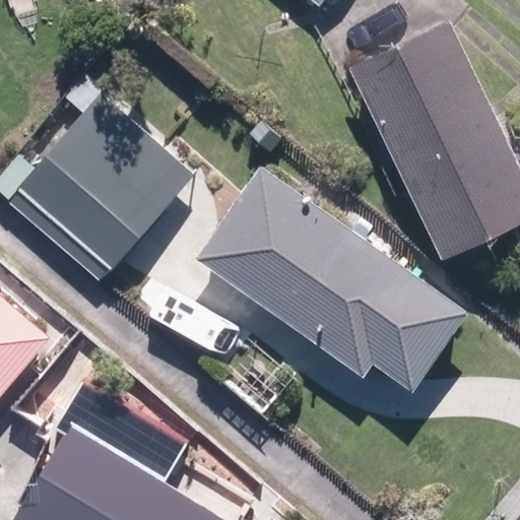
[(352,70),(443,262),(519,225),(519,164),(452,21),(352,70)]
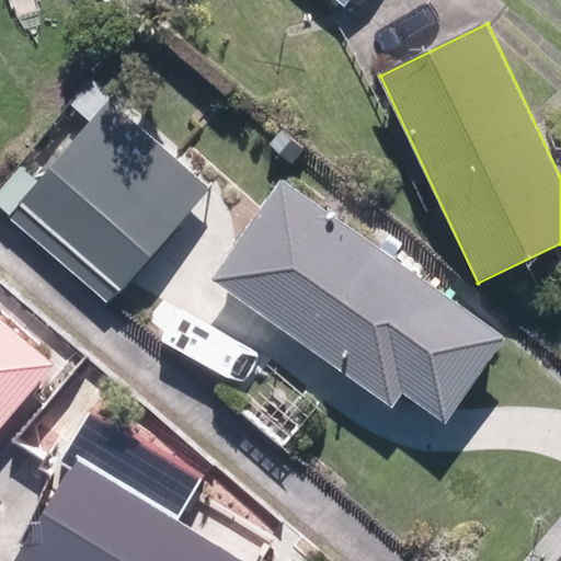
[(9,216),(107,302),(118,292),(121,295),(213,191),(110,101),(9,216)]
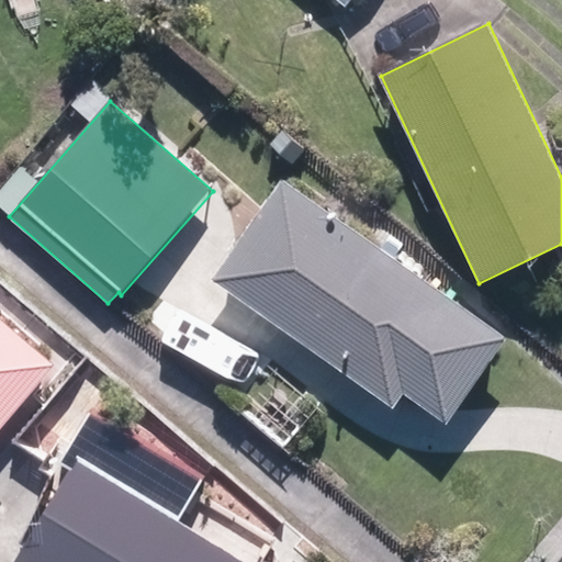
[(412,400),(446,424),(507,339),(284,179),(213,279),(401,414),(412,400)]
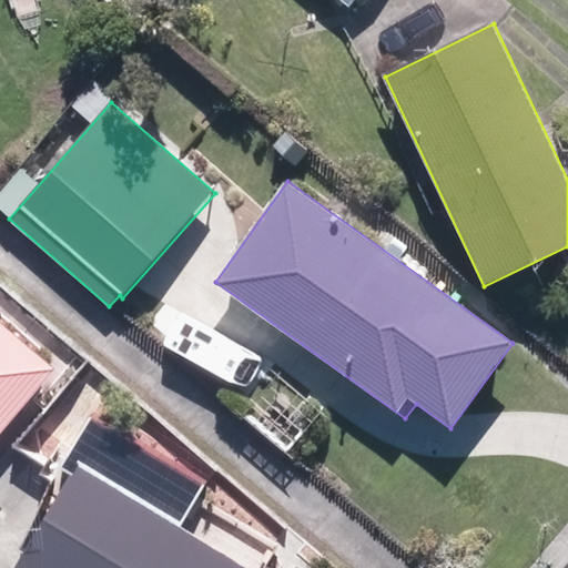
[(0,435),(57,369),(0,322),(0,435)]
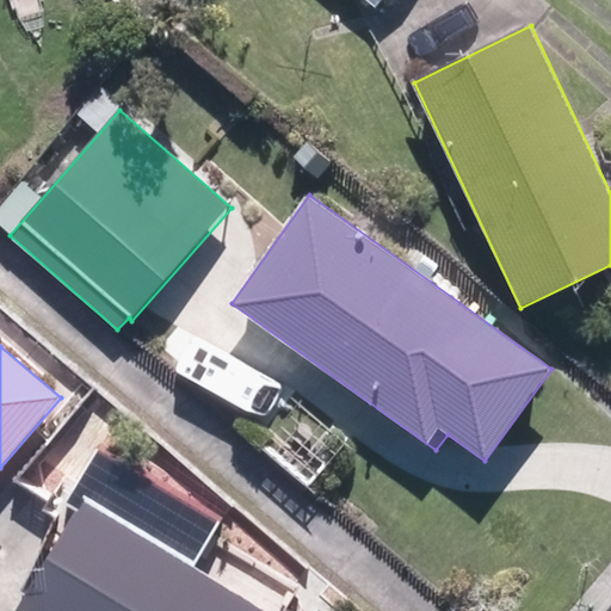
[(17,610),(261,610),(196,571),(224,524),(99,449),(66,504),(79,511),(17,610)]
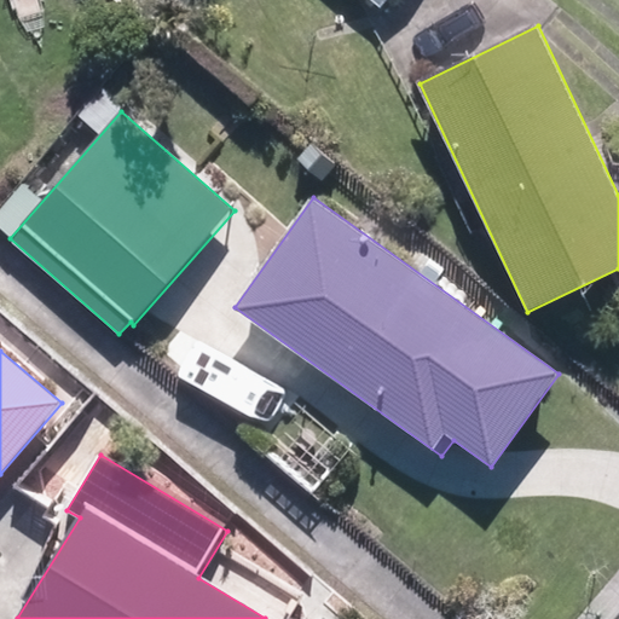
All buildings are outlined.
